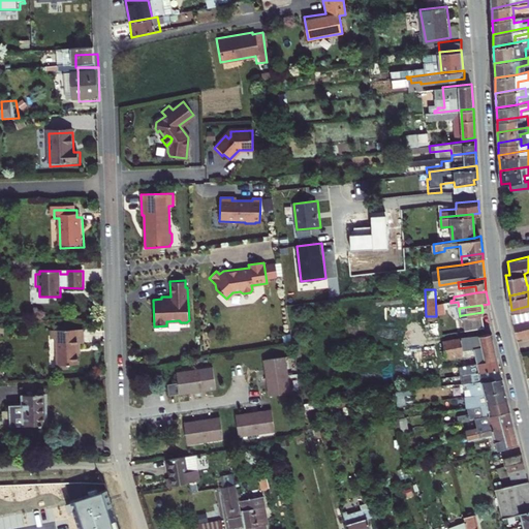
[(528,333),(528,306),(511,310),(518,336),(528,333)]
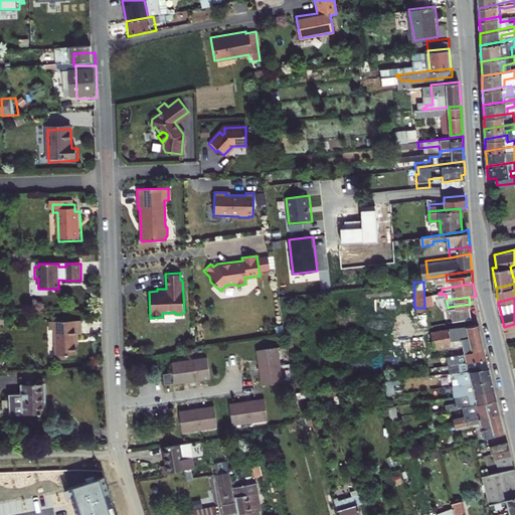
[(452,318),(471,316),(470,304),(450,307),(452,318)]
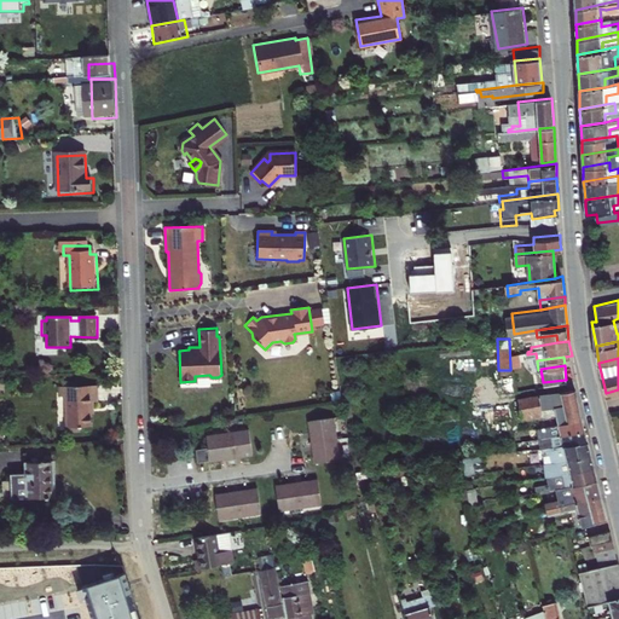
[(582,414),(577,385),(559,388),(560,391),(542,393),(542,397),(522,399),(525,415),(544,411),(544,406),(563,403),(566,416),(582,414)]
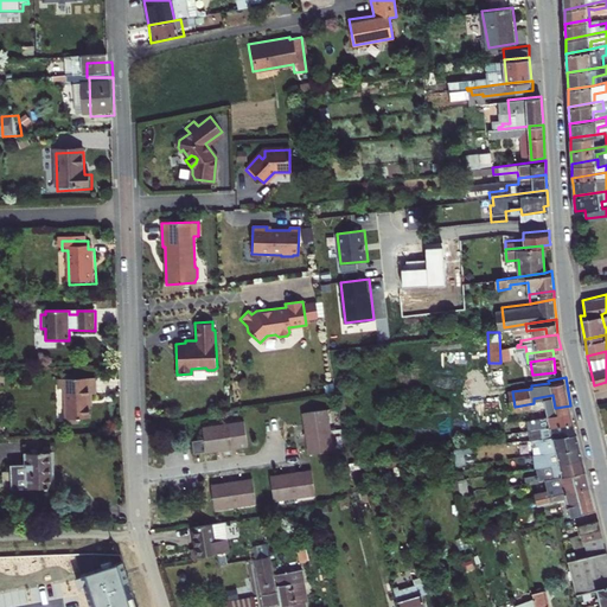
[(97,382),(66,381),(68,421),(90,421),(90,393),(96,393),(97,382)]
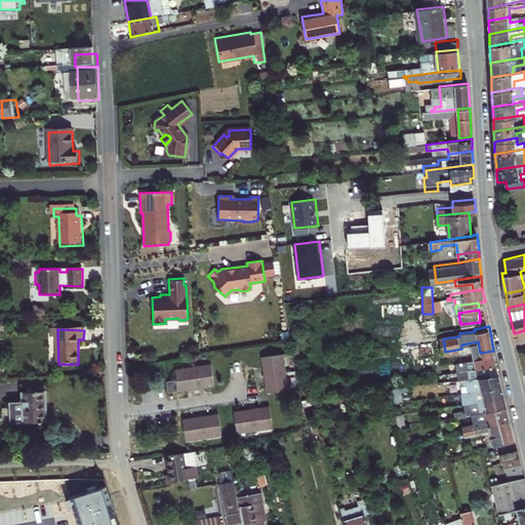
[(472,357),(473,364),(495,361),(495,359),(493,351),(480,353),(480,356),(472,357)]
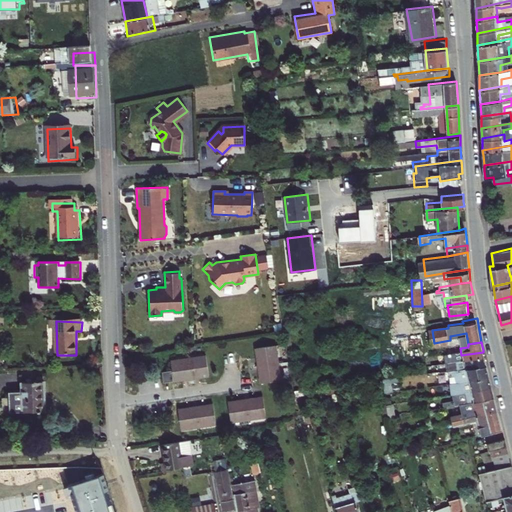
[(275,346),(256,349),(262,383),(281,380),(275,346)]
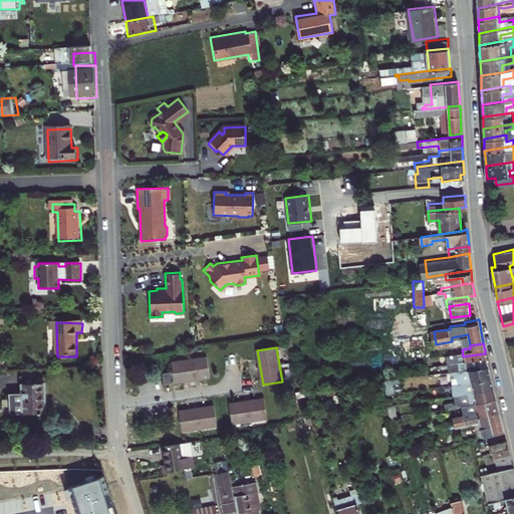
[(463,356),(465,368),(488,365),(486,358),(485,353),(463,356)]
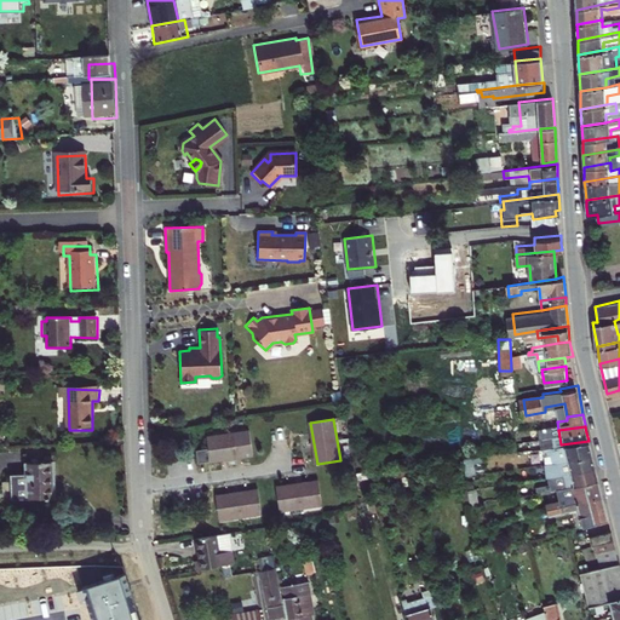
[(206,436),(208,447),(195,449),(197,463),(252,453),(248,430),(206,436)]
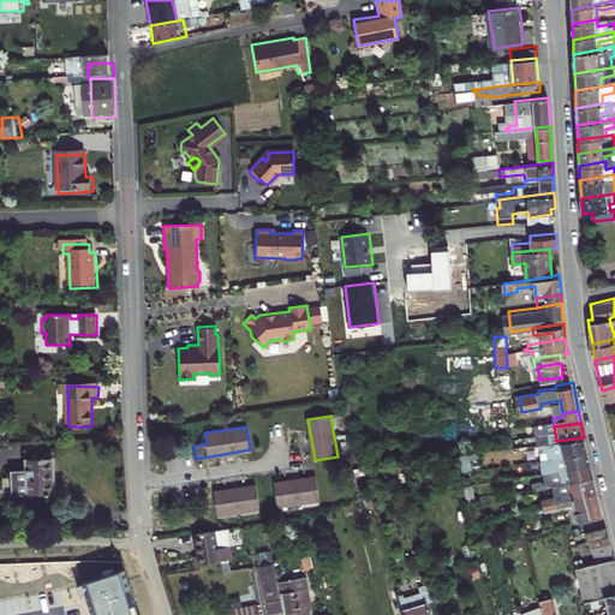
[(526,445),(524,431),(515,433),(517,446),(526,445)]
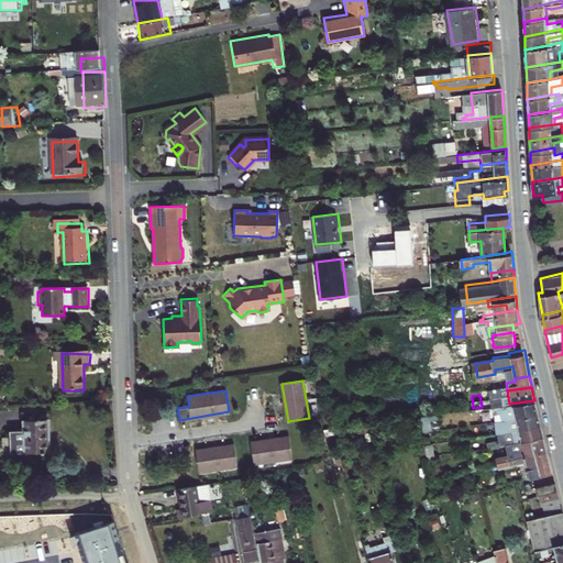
[(534,400),(509,404),(503,405),(504,409),(514,408),(515,415),(538,412),(536,406),(534,400)]
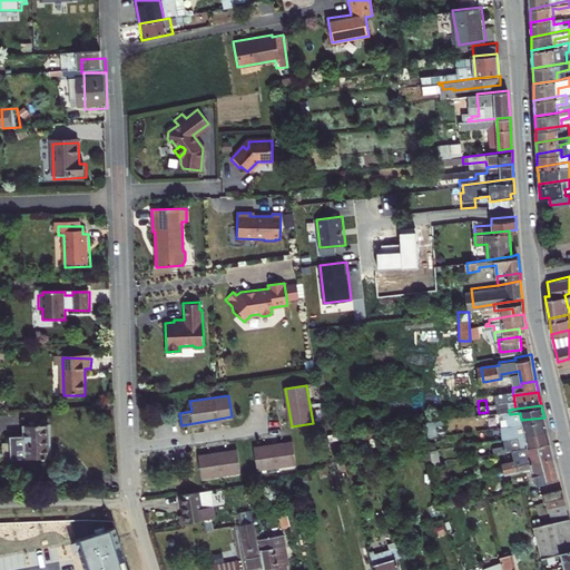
[(544,418),(521,420),(512,422),(513,426),(523,425),(526,432),(547,429),(544,418)]
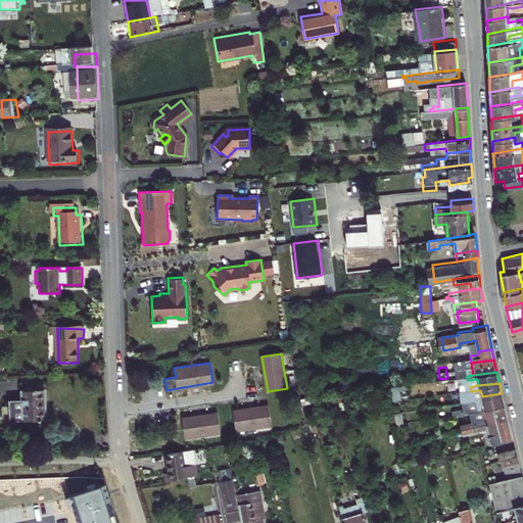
[(34,402),(21,402),(21,424),(57,423),(57,391),(34,391),(34,402)]
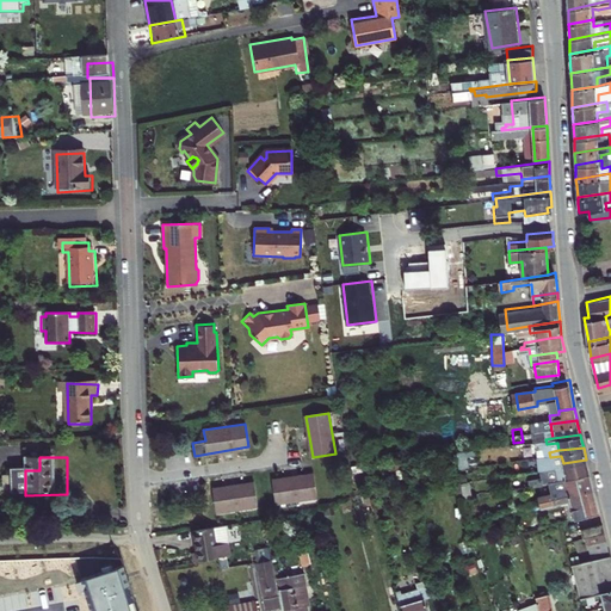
[(548,482),(567,479),(590,473),(588,467),(586,460),(563,463),(565,470),(536,475),(538,483),(548,482)]
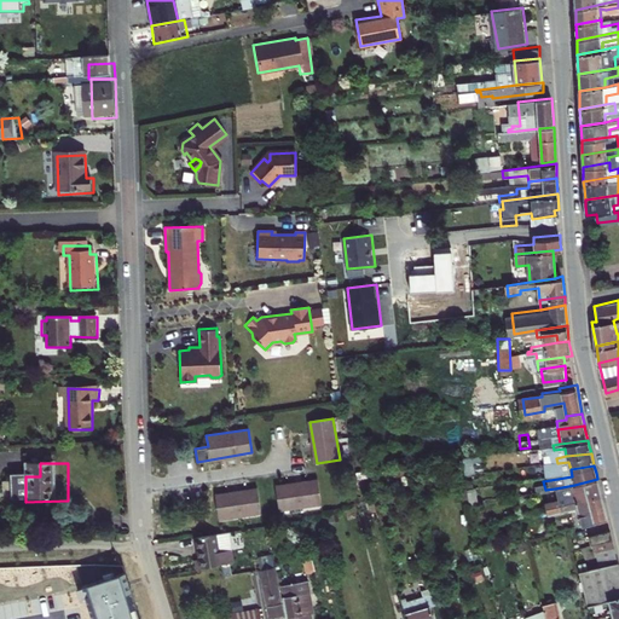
[(318,476),(276,485),(279,509),(322,502),(318,476)]
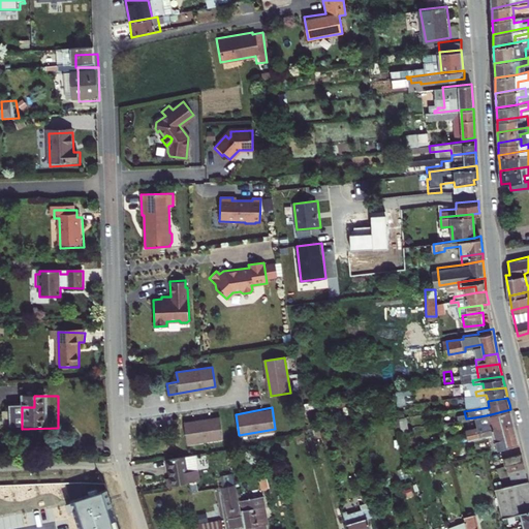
[(510,409),(491,414),(474,417),(476,425),(465,427),(466,431),(470,431),(514,422),(512,416),(510,409)]
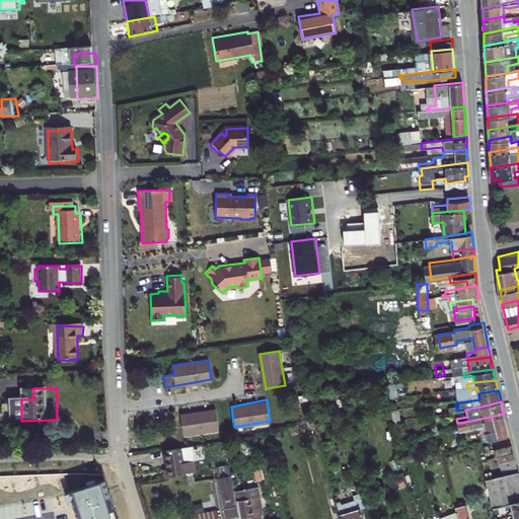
[(215,409),(179,415),(183,436),(218,430),(215,409)]
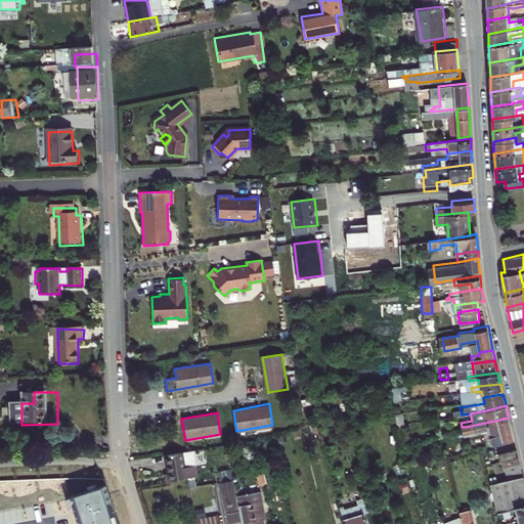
[(514,438),(509,418),(466,427),(467,432),(491,427),(493,435),(504,433),(505,440),(514,438)]
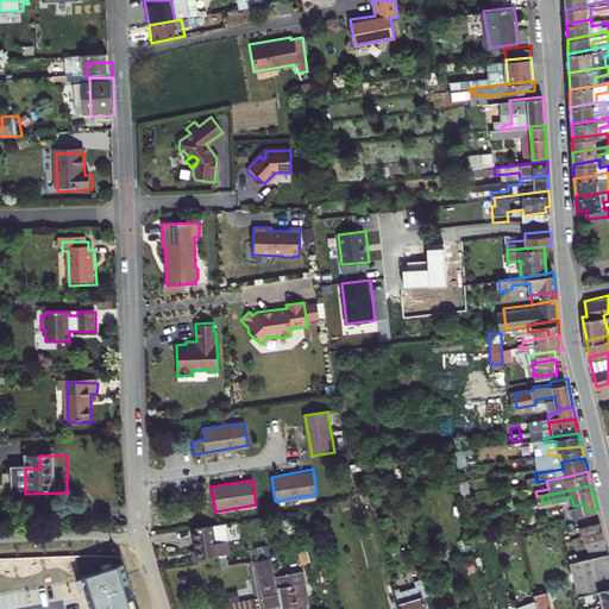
[(573,506),(575,514),(586,512),(585,503),(573,506)]
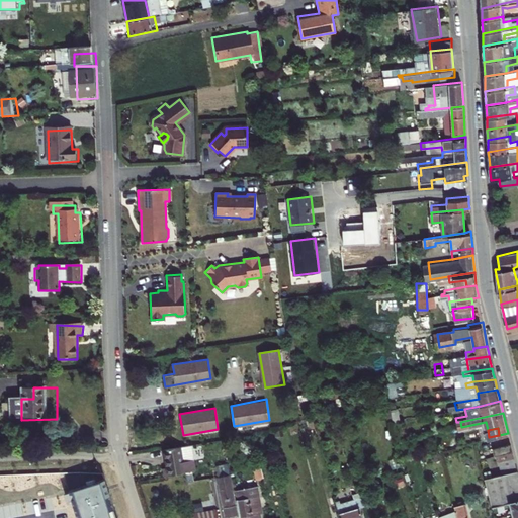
[(195,468),(191,443),(164,447),(167,472),(195,468)]
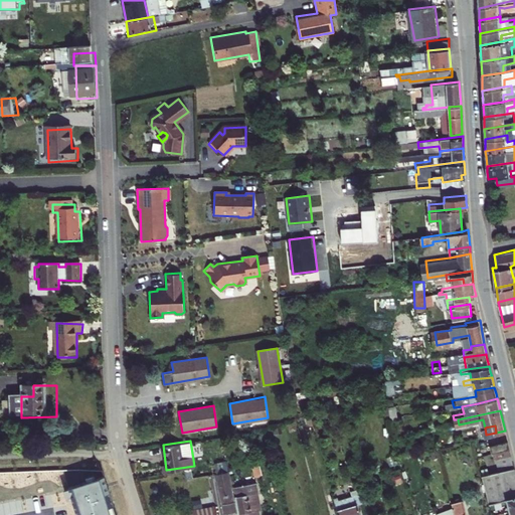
[(490,445),(492,453),(494,452),(510,448),(508,441),(490,445)]
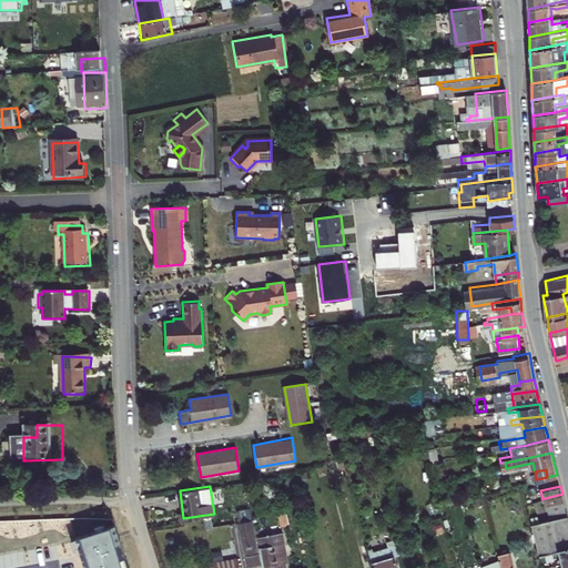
[(563,494),(545,498),(547,506),(564,501),(564,499),(563,494)]
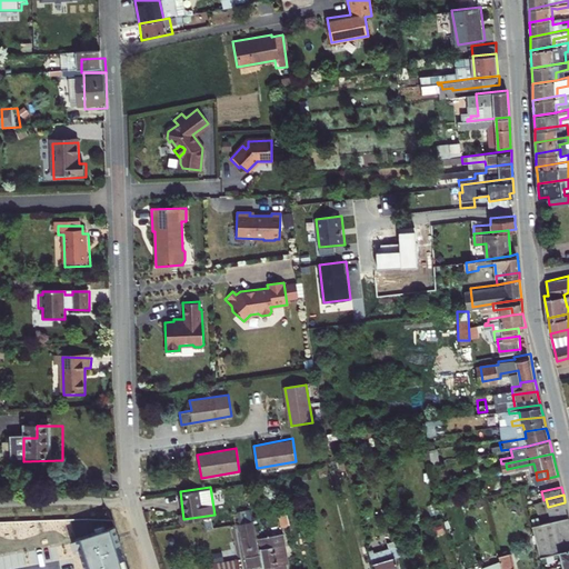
[(565,502),(548,507),(549,515),(567,510),(565,502)]
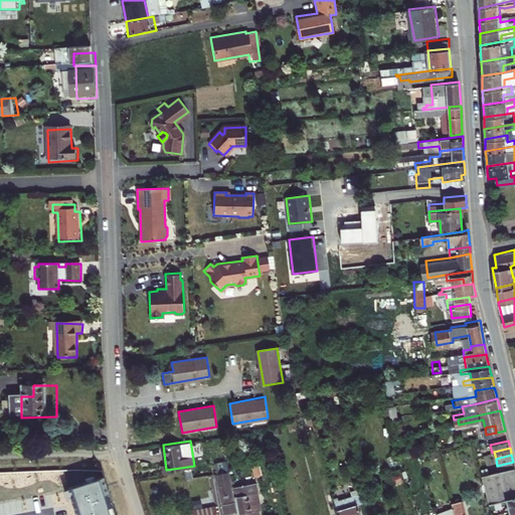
[(214,463),(217,474),(228,472),(226,461),(214,463)]
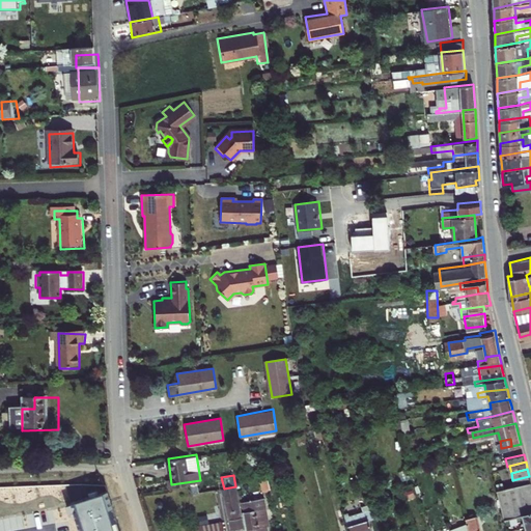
[(512,480),(513,485),(530,481),(529,476),(512,480)]
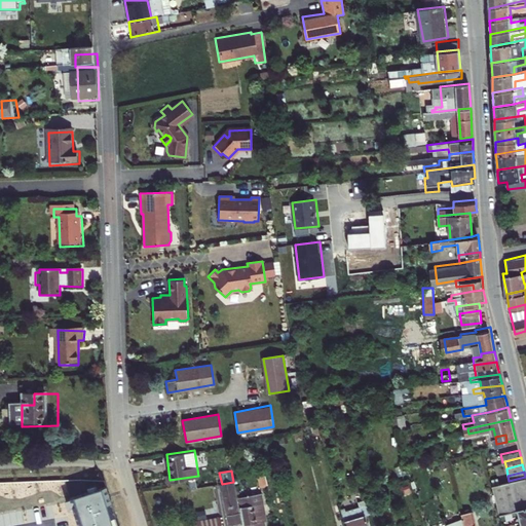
[(74,487),(86,525),(118,525),(103,478),(74,487)]
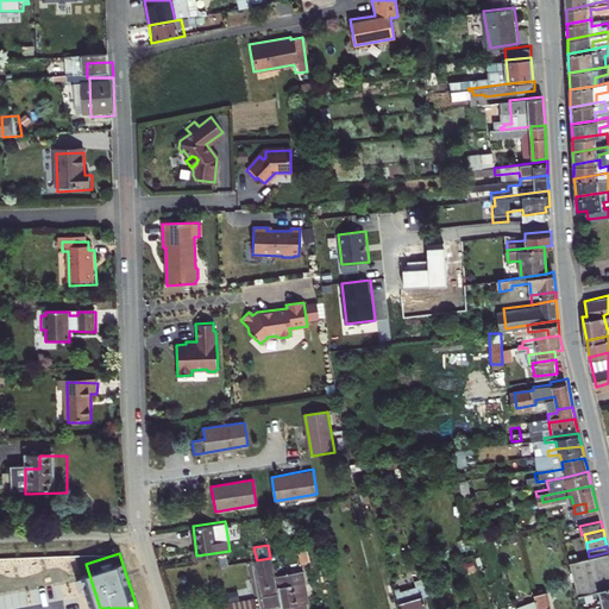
[(608,608),(608,554),(572,564),(581,596),(603,590),(608,608)]
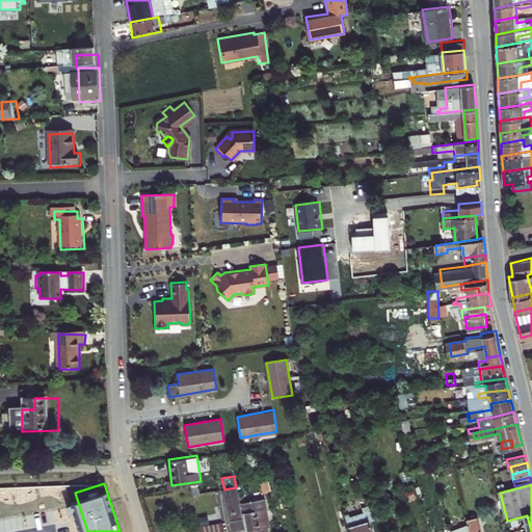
[(241,519),(236,487),(224,489),(224,491),(222,491),(223,497),(225,497),(229,516),(230,521),(241,519)]
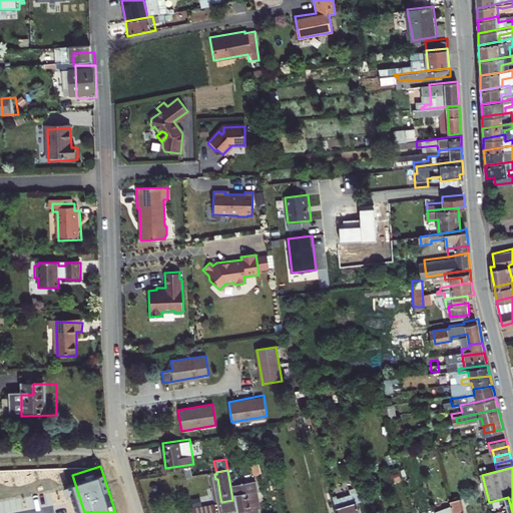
[(194,479),(196,492),(209,490),(207,474),(191,477),(191,479),(194,479)]
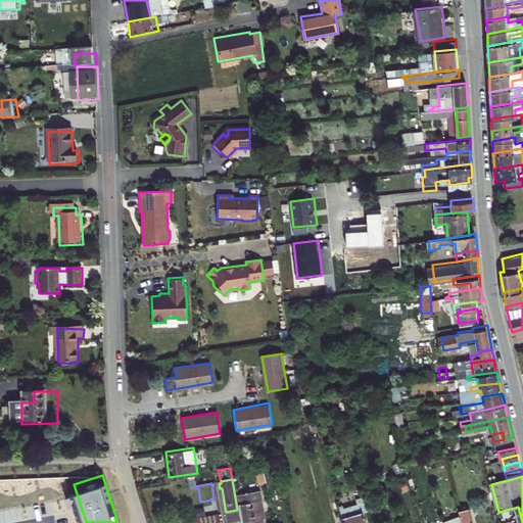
[(362,491),(365,518),(370,516),(366,490),(362,491)]
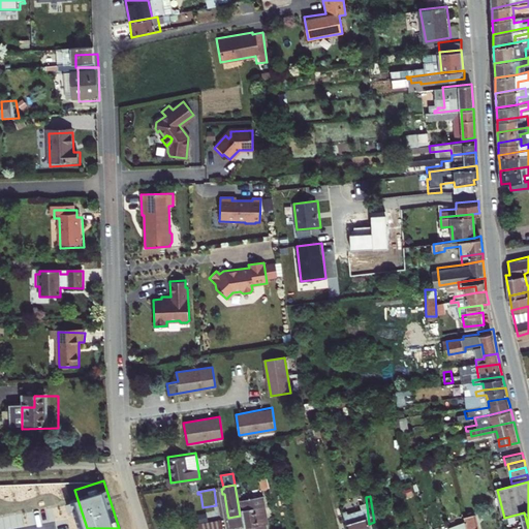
[(351,508),(343,510),(348,528),(361,528),(360,527),(356,528),(351,508)]
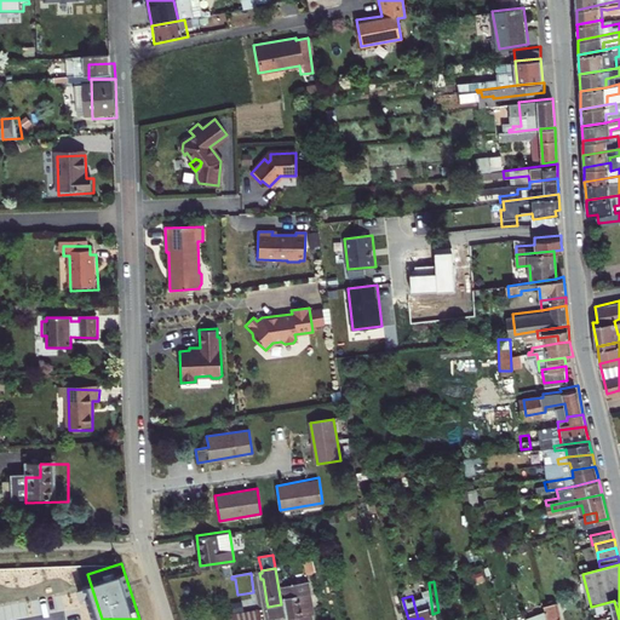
[(303,619),(300,609),(308,608),(305,597),(283,602),(285,603),(286,612),(287,616),(287,619),(303,619)]
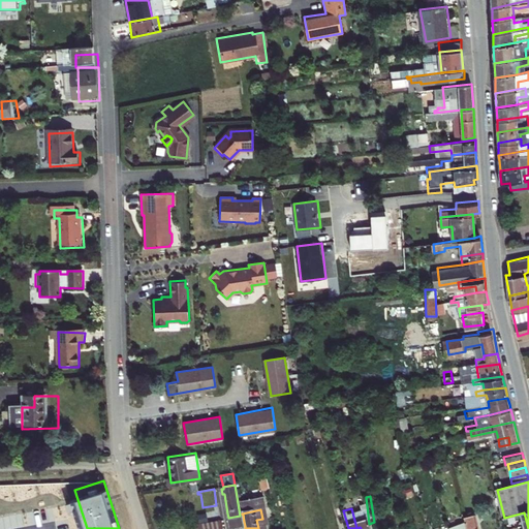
[(484,528),(478,512),(465,516),(467,522),(468,528),(484,528)]
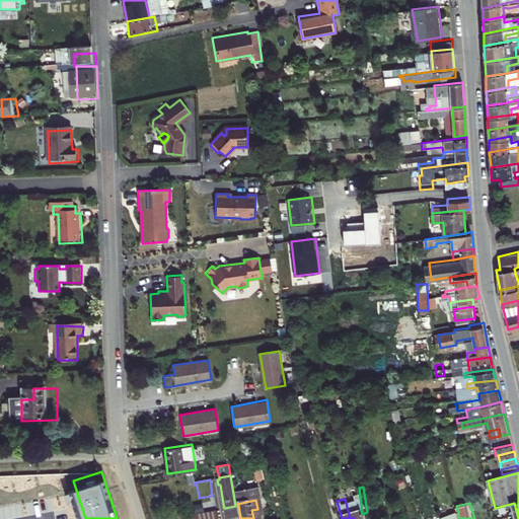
[(239,512),(238,505),(235,506),(224,508),(226,518),(227,518),(240,516),(239,512)]
